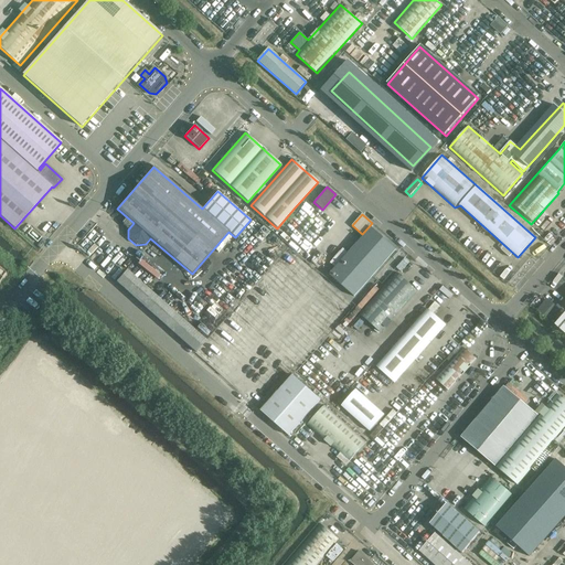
[(396,251),(371,227),(329,275),(354,297),(396,251)]
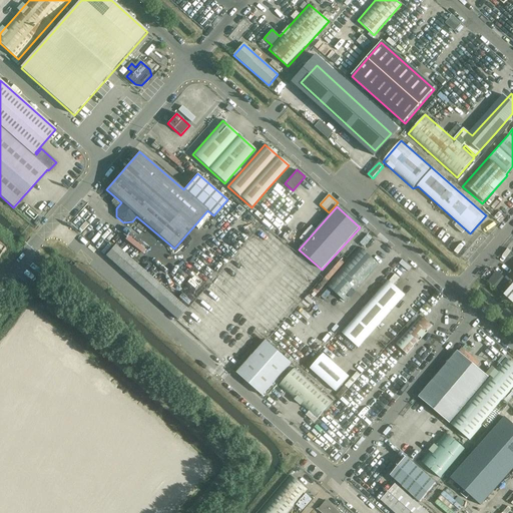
[(178,319),(188,308),(115,244),(105,255),(178,319)]
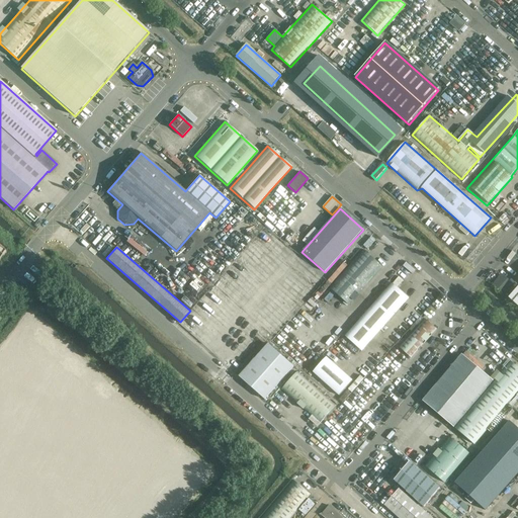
[(363,250),(329,287),(348,305),(382,267),(363,250)]
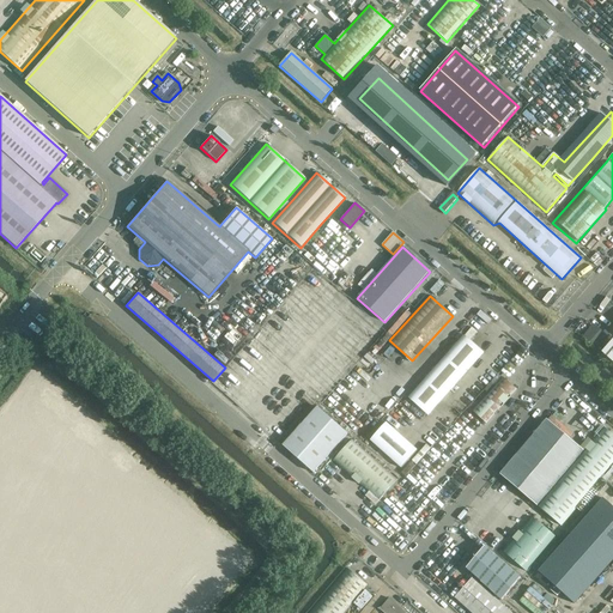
[(607,339),(593,326),(584,337),(598,349),(607,339)]
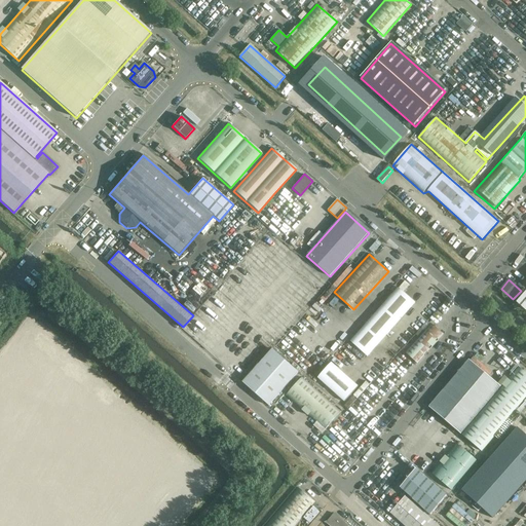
[(399,288),(366,325),(350,342),(368,357),(415,303),(399,288)]
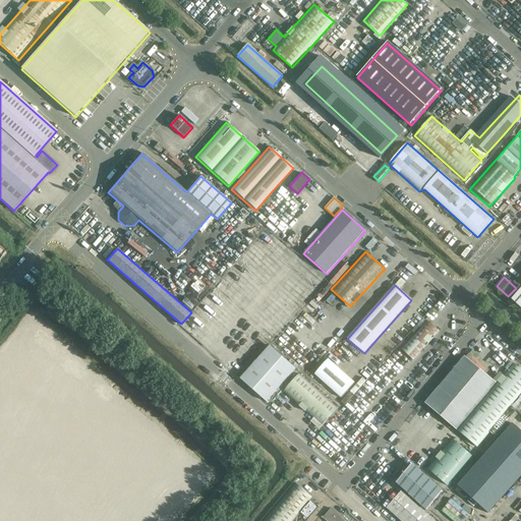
[(520,288),(512,299),(520,307),(520,288)]
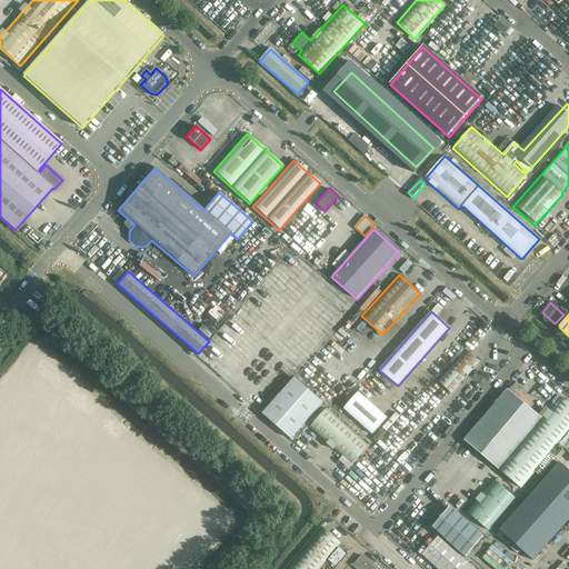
[(438,382),(442,386),(451,393),(479,361),(467,350),(438,382)]
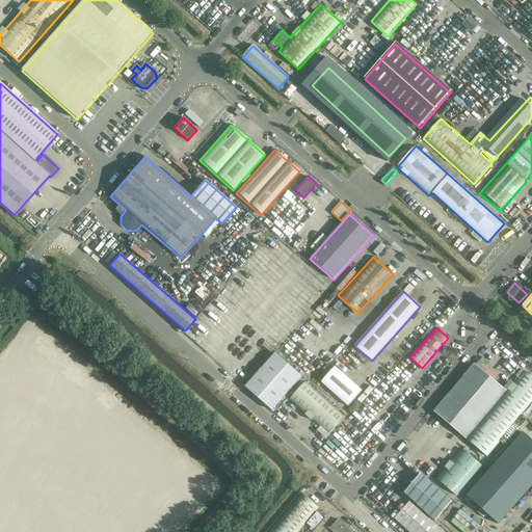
[(275,353),(245,387),(272,410),(301,376),(275,353)]
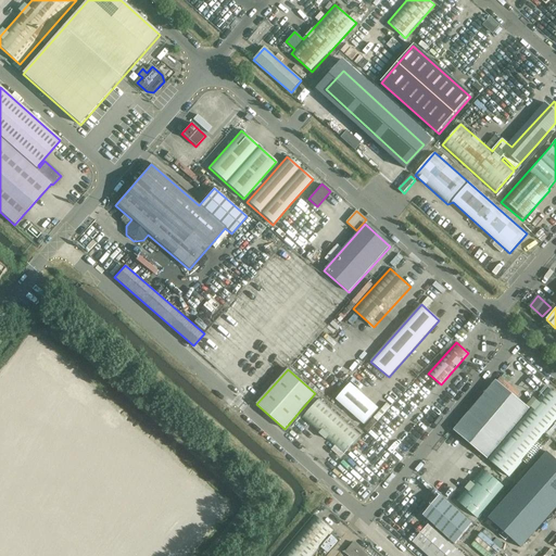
[(530,408),(496,380),(454,430),(509,477),(555,421),(555,393),(548,387),(530,408)]
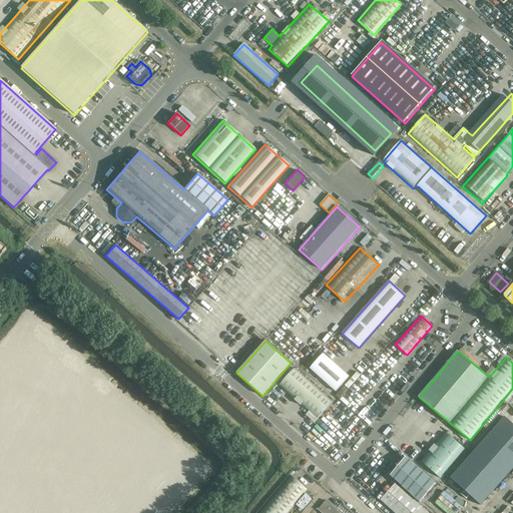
[(348,377),(324,355),(311,369),(336,391),(348,377)]
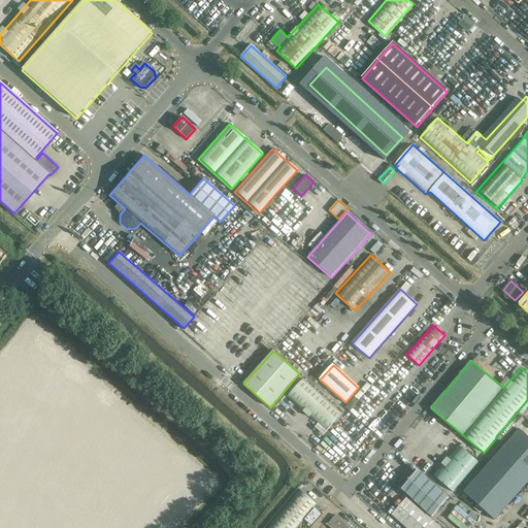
[(324,434),(342,414),(303,378),(287,397),(319,425),(317,427),(324,434)]
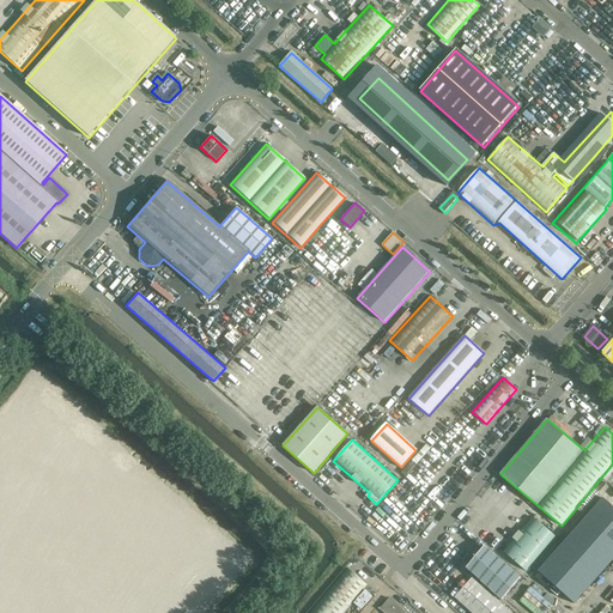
[(612,548),(612,522),(592,505),(545,563),(580,592),(612,548)]
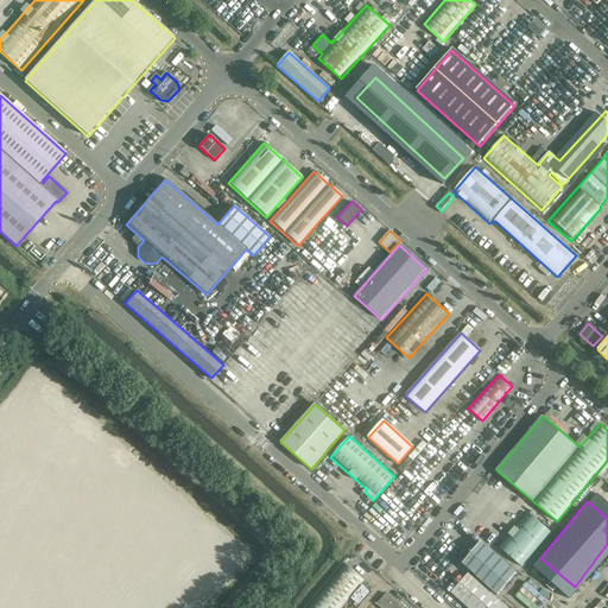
[(499,546),(523,567),(551,532),(527,512),(499,546)]
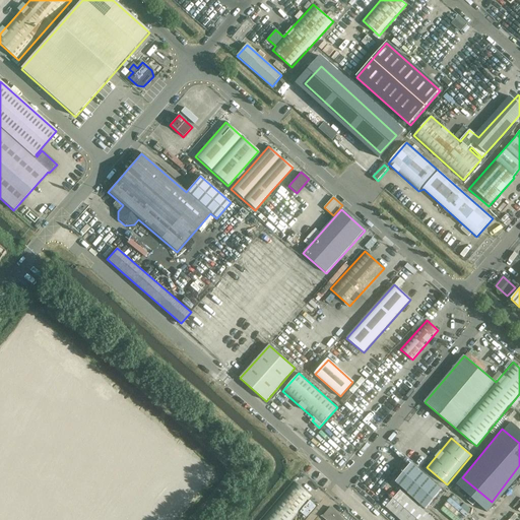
[(411,466),(398,480),(395,484),(426,511),(429,508),(442,493),(411,466)]
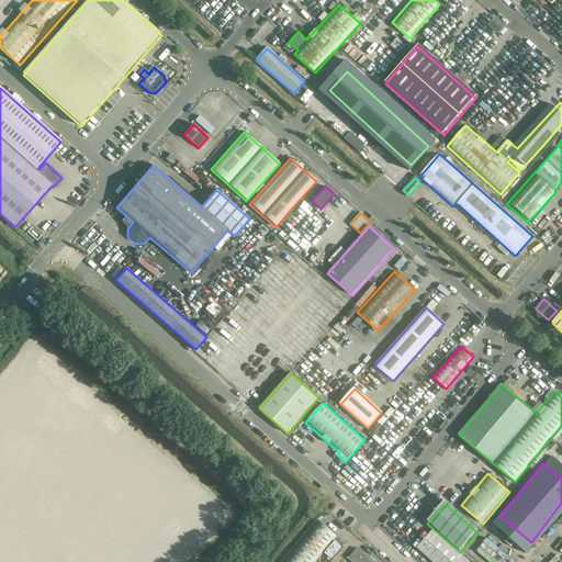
[(315,561),(337,537),(318,521),(283,561),(315,561)]
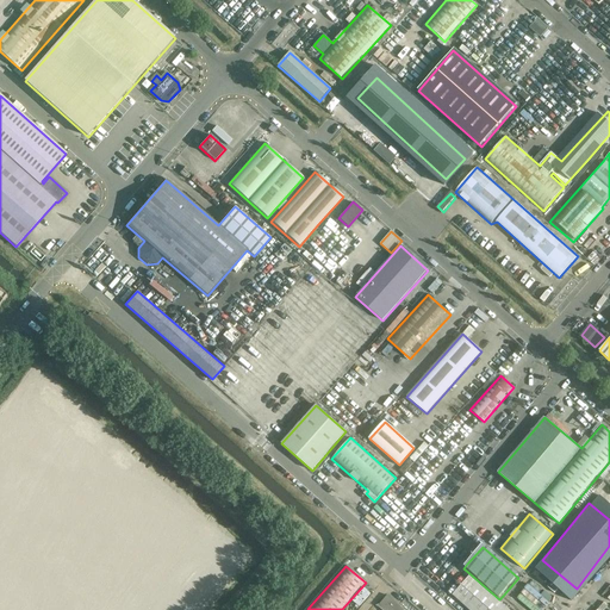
[(503,609),(470,578),(452,597),(465,609),(503,609)]
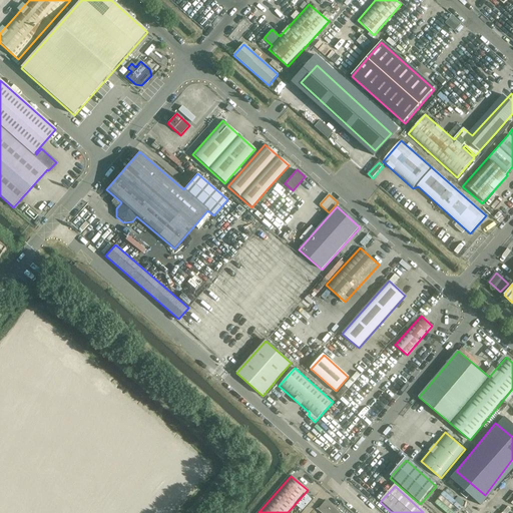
[(303,511),(312,500),(307,495),(297,506),(303,511)]
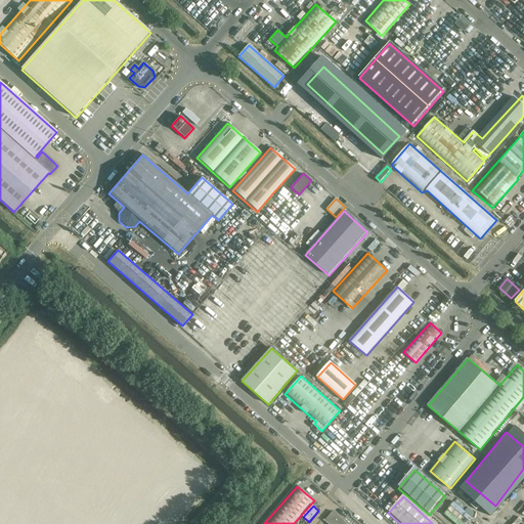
[(335,523),(347,523),(348,523),(333,512),(325,521),(329,523),(332,523),(334,523),(335,523)]
